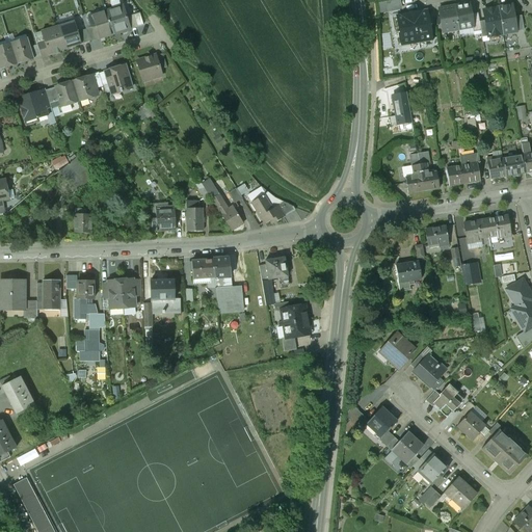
[(378,4),(379,14),(398,10),(396,1),(378,4)]
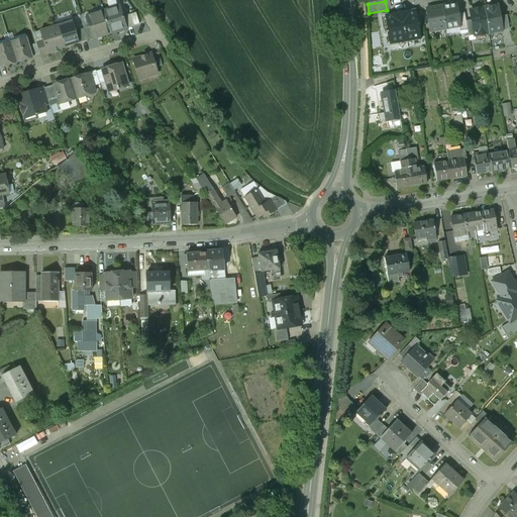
[(458,26),(459,26),(457,14),(455,4),(441,6),(445,29),(458,26)]
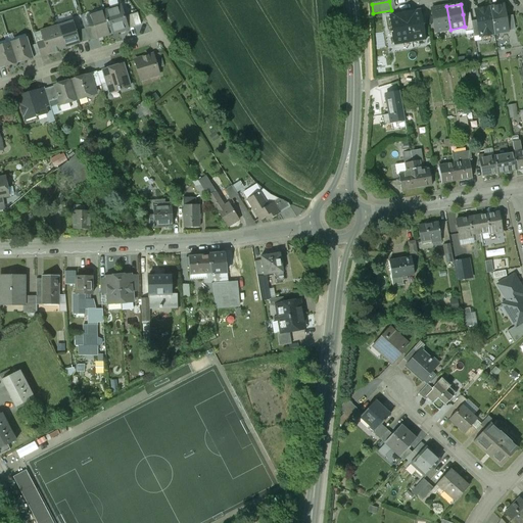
[(121,6),(104,11),(111,34),(127,29),(124,18),(125,18),(125,16),(125,15),(124,16),(121,6)]
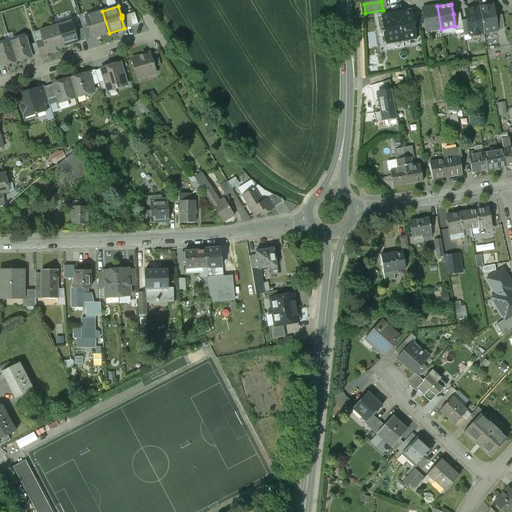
[(441,29),(437,6),(422,9),(426,31),(441,29)]
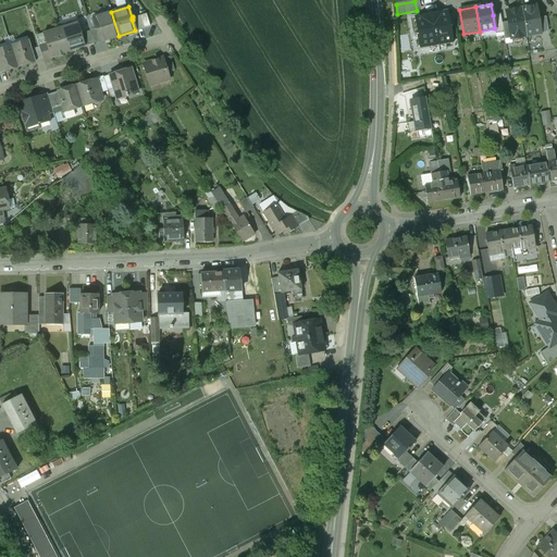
[(521,9),(525,36),(541,33),(537,17),(536,7),(521,9)]
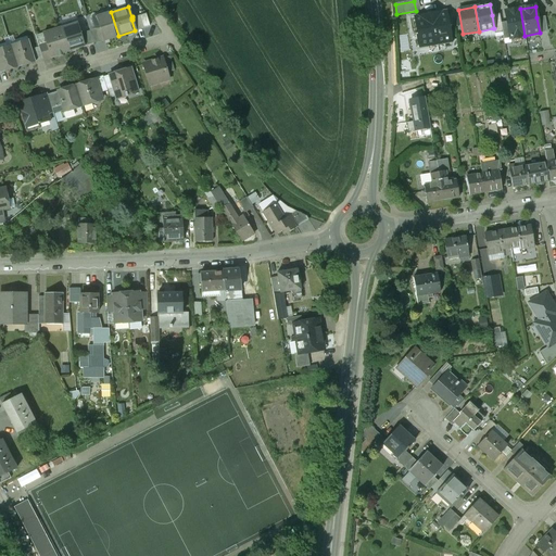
[(525,36),(520,9),(505,12),(507,22),(510,38),(525,36)]
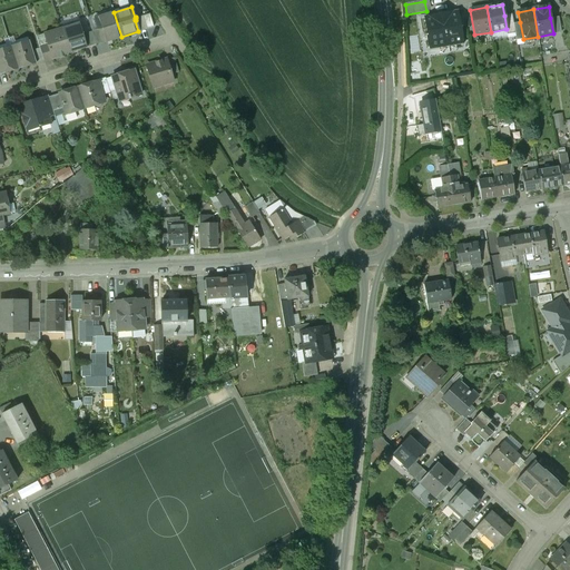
[(114,12),(96,18),(99,29),(104,42),(121,37),(114,12)]
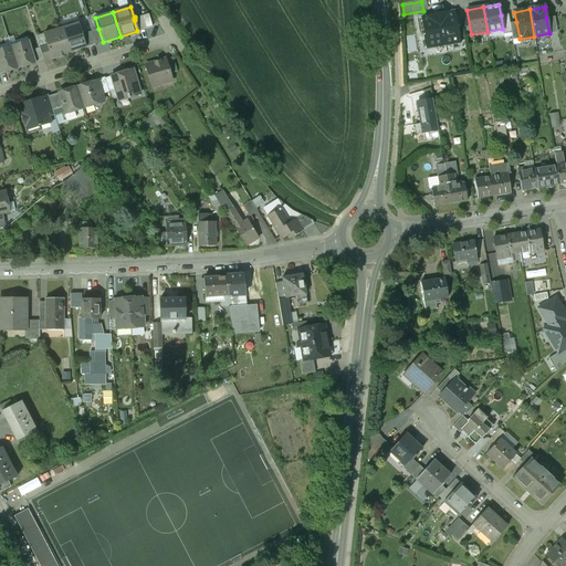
[(459,42),(454,12),(422,18),(428,48),(459,42)]
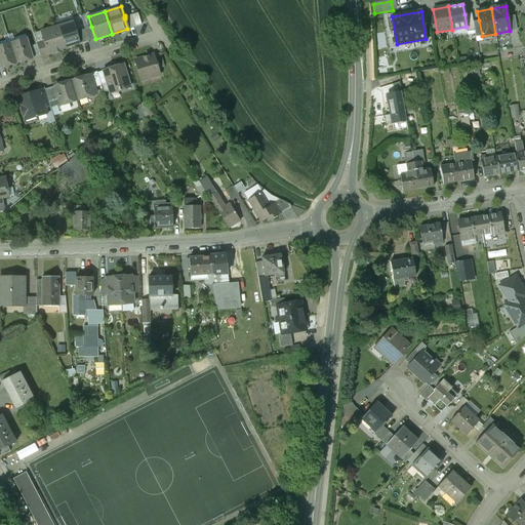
[(475,31),(473,22),(472,13),(465,14),(467,27),(466,27),(467,32),(475,31)]
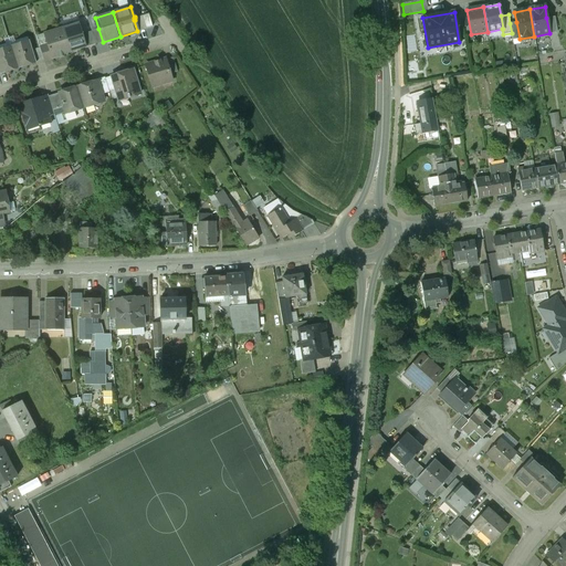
[(134,20),(137,31),(146,29),(143,16),(135,18),(135,20),(134,20)]
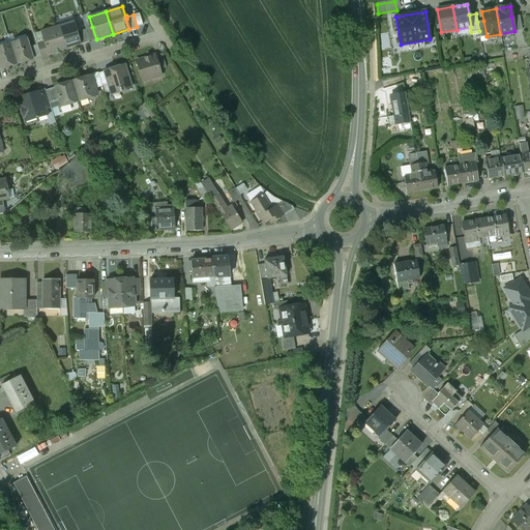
[(511,17),(514,31),(522,30),(520,16),(511,17)]
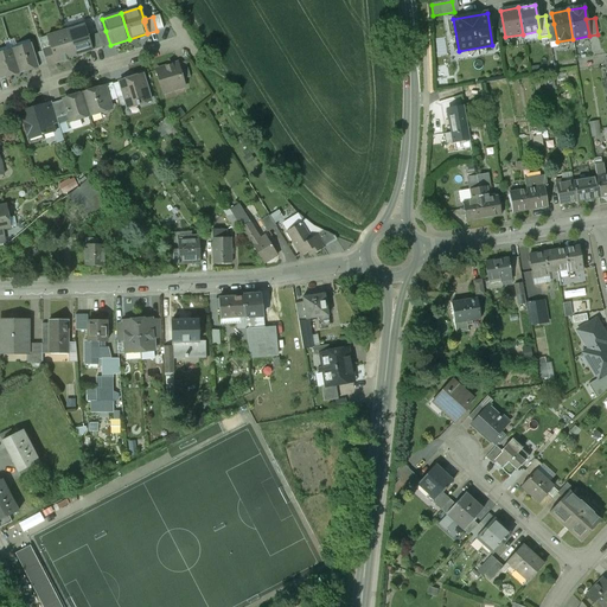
[(557,42),(554,24),(547,25),(549,36),(550,46),(557,45),(557,42)]
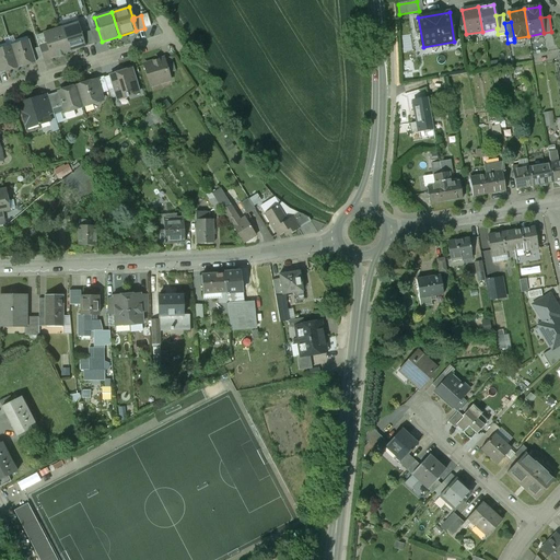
[(78,23),(61,27),(69,51),(85,47),(82,34),(78,23)]
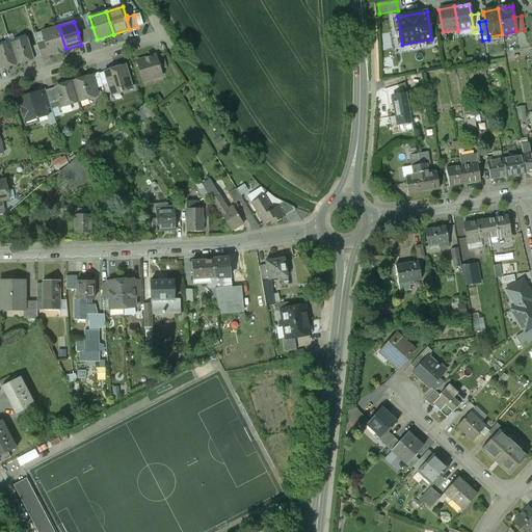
[(58,26),(41,32),(44,41),(48,55),(59,51),(65,49),(58,26)]
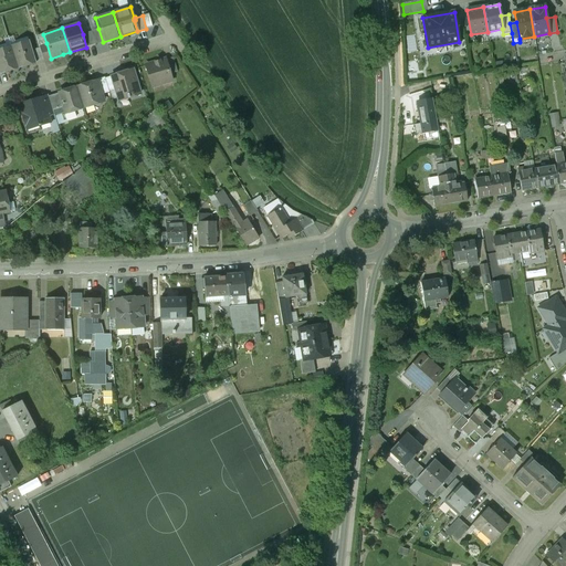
[(91,31),(95,44),(103,42),(98,29),(91,31)]
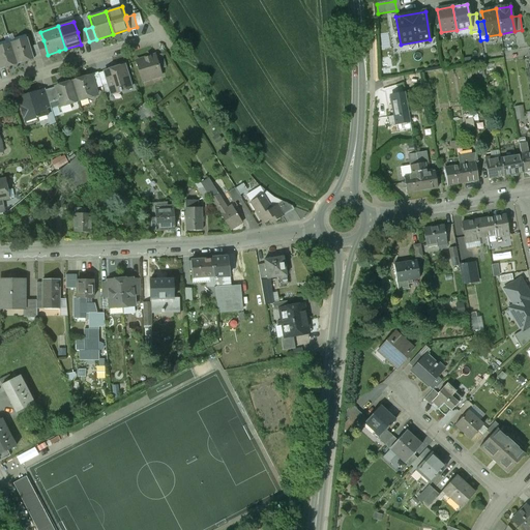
[(78,32),(81,45),(89,41),(85,29),(78,32)]
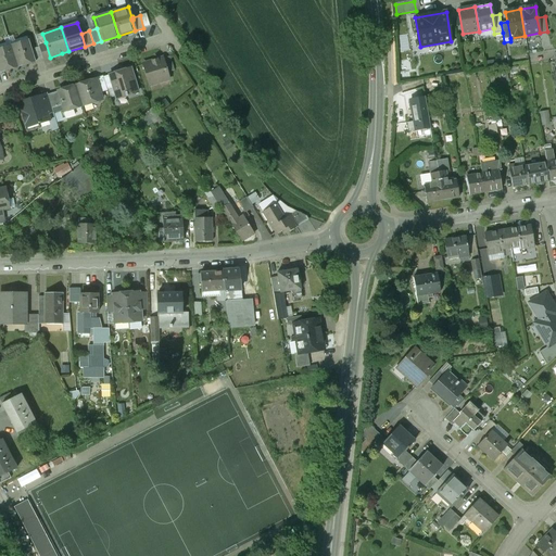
[(63,55),(62,53),(50,58),(46,42),(38,45),(43,62),(63,55)]
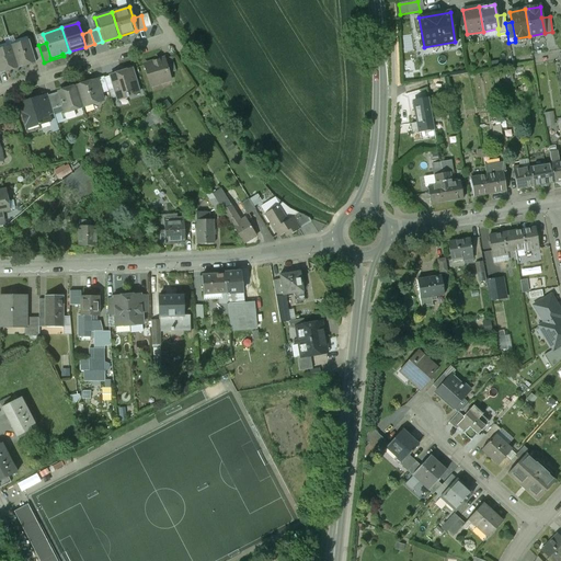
[(30,44),(12,49),(18,68),(35,63),(30,44)]
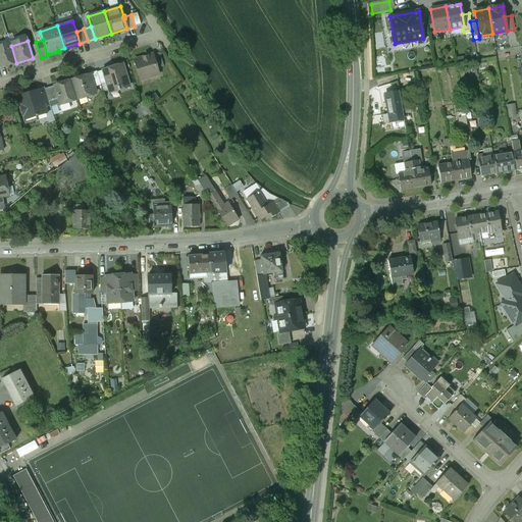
[(11,46),(0,48),(0,66),(0,68),(16,63),(11,46)]
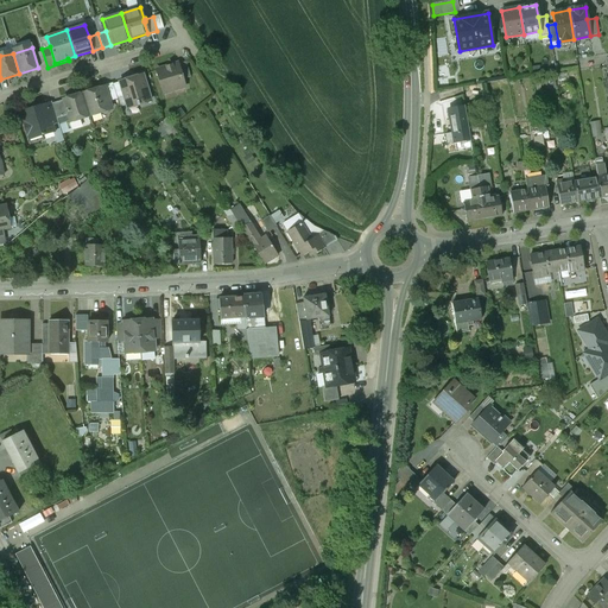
[(185,62),(178,64),(183,80),(190,77),(185,62)]
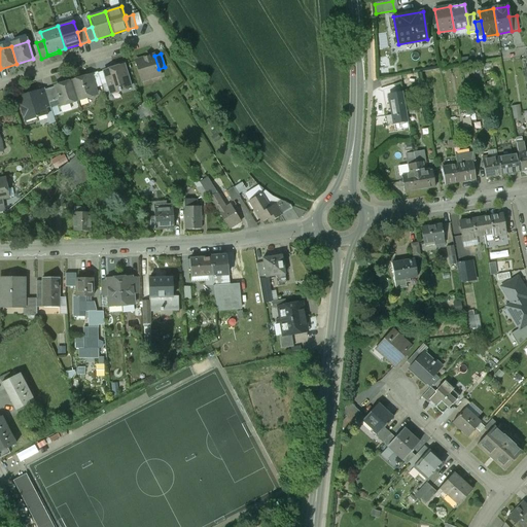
[(154,56),(136,62),(141,80),(161,74),(159,69),(154,56)]
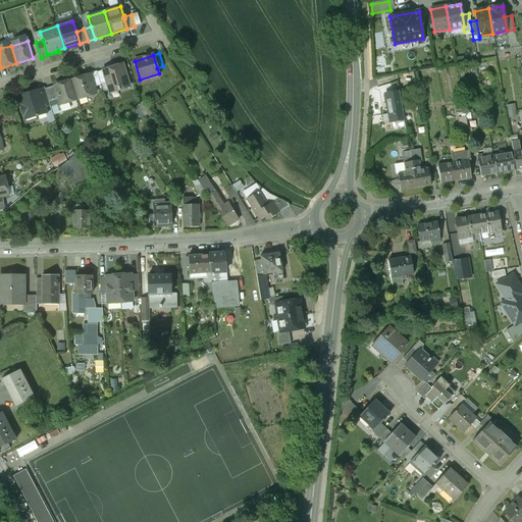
[(115,67),(115,68),(105,71),(104,72),(107,81),(109,90),(117,88),(118,91),(119,90),(119,89),(128,86),(122,65),(115,67)]
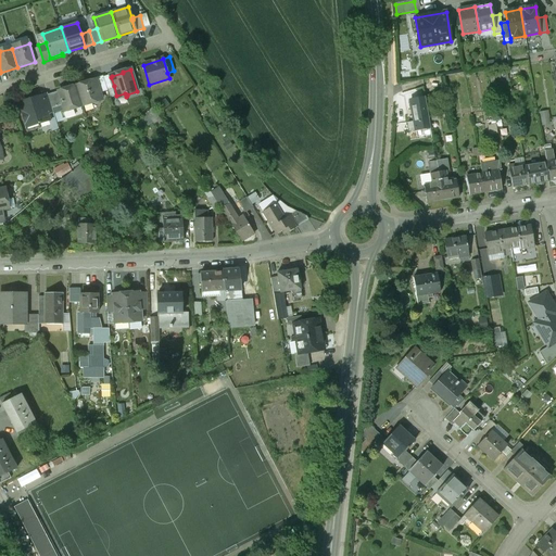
[(111,75),(104,77),(108,88),(114,86),(111,77),(112,76),(111,75)]
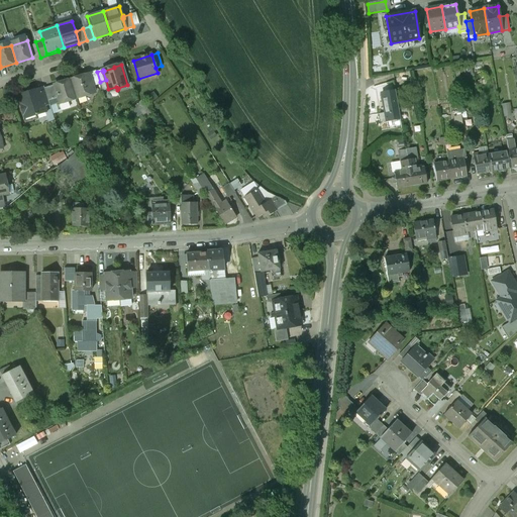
[(97,72),(88,75),(92,86),(100,84),(100,82),(97,72)]
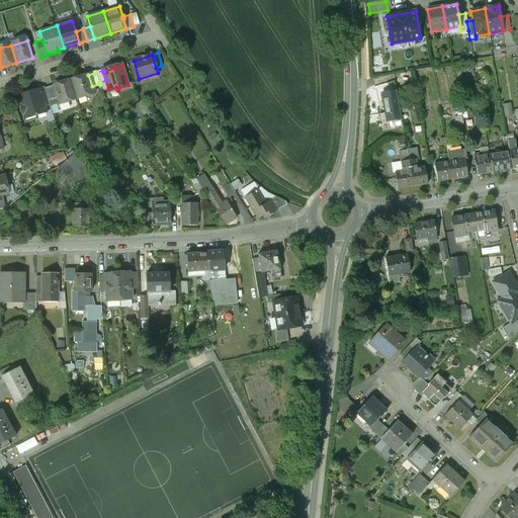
[(88,75),(80,77),(79,79),(71,82),(77,98),(87,95),(89,96),(93,95),(94,92),(92,86),(88,75)]
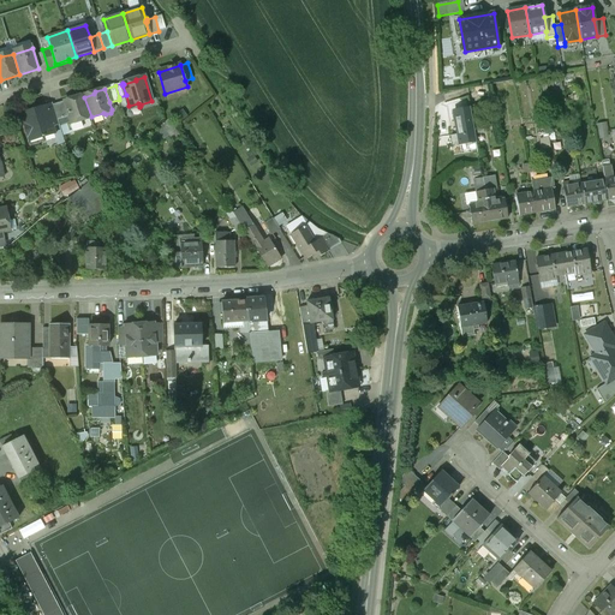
[(76,100),(73,99),(64,101),(69,117),(73,131),(83,127),(81,120),(91,117),(84,97),(76,100)]
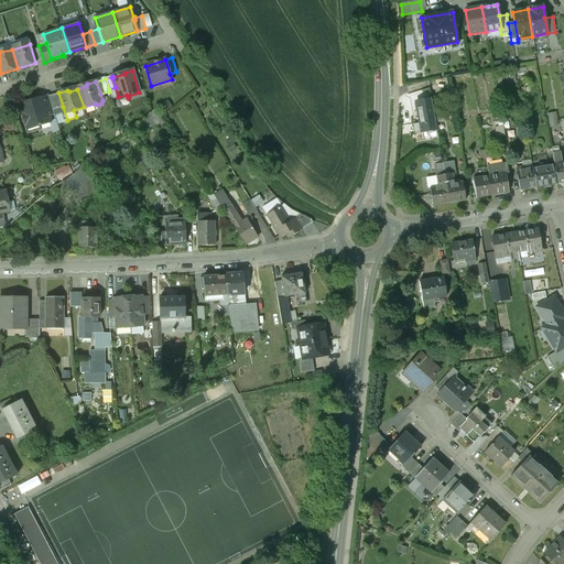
[(49,96),(53,109),(63,107),(58,93),(49,96)]
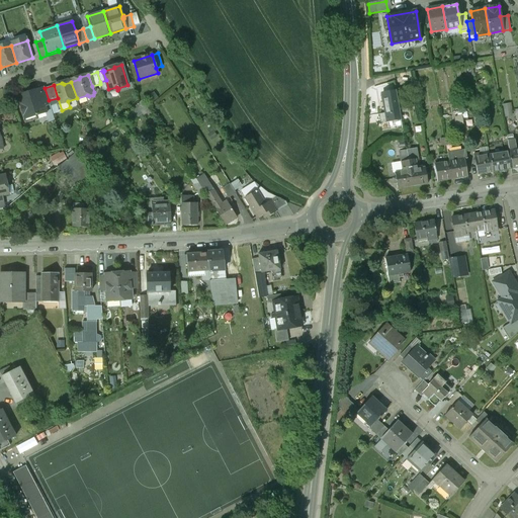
[(37,89),(44,107),(51,105),(49,100),(45,88),(45,87),(37,89)]
